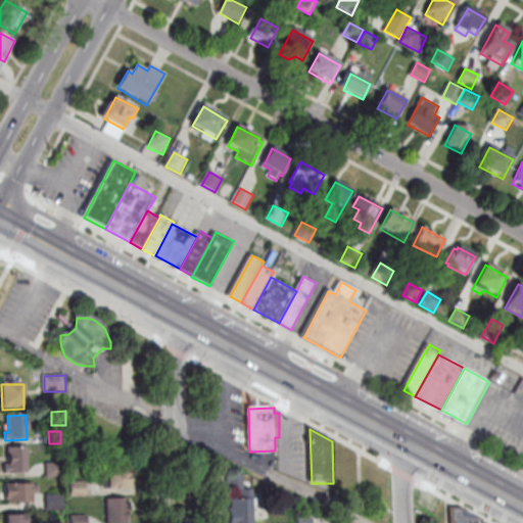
[(25,448),(25,475),(10,476),(10,473),(6,473),(6,465),(10,465),(9,449),(25,448)]
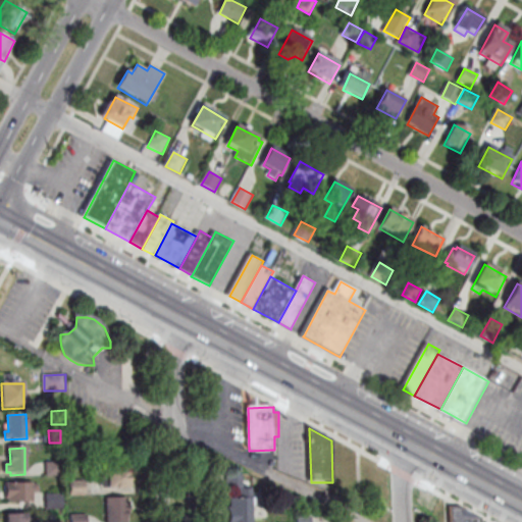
[(48,462),(62,462),(62,476),(48,476),(48,462)]
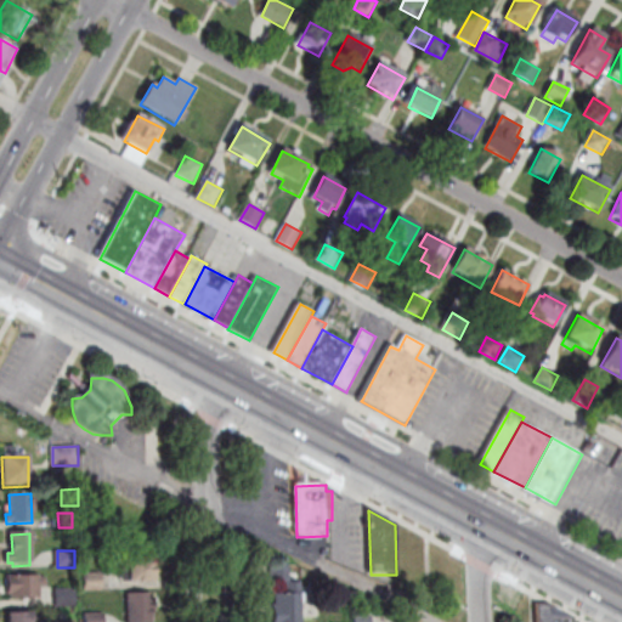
[(154,586),(130,586),(129,560),(153,560),(154,586)]
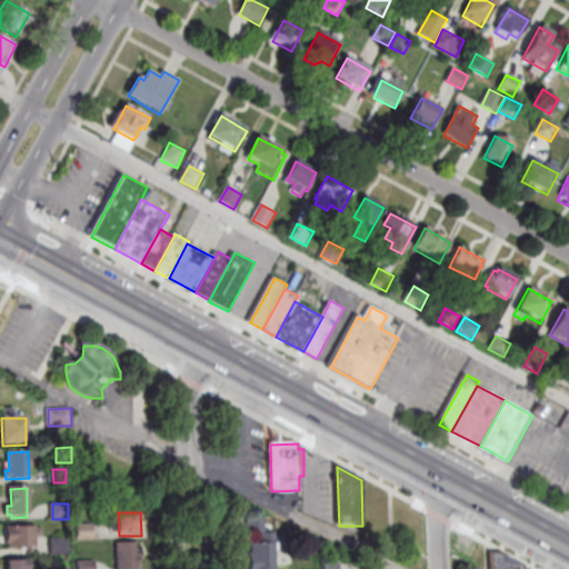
[(263,532),(250,532),(250,518),(263,517),(263,532)]
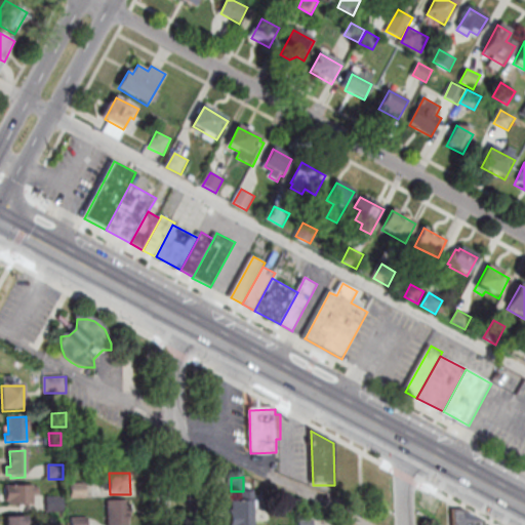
[(71,498),(70,484),(85,483),(86,497),(71,498)]
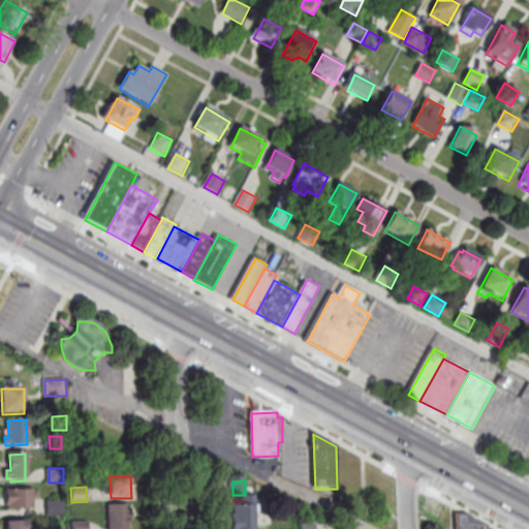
[(39,491),(39,500),(33,500),(33,508),(9,509),(9,505),(7,505),(6,491),(33,490),(33,492),(39,491)]
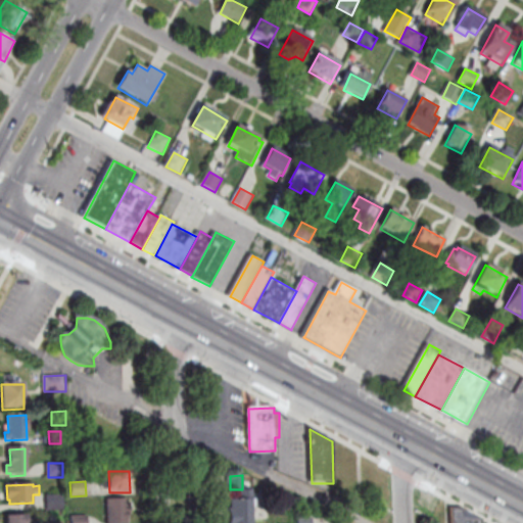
[(253,488),(253,522),(230,522),(230,510),(234,510),(233,498),(242,497),(242,489),(253,488)]
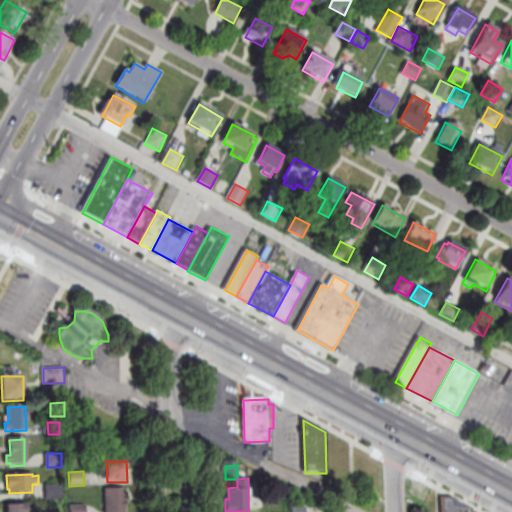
[(63,499),(46,500),(45,484),(62,483),(63,499)]
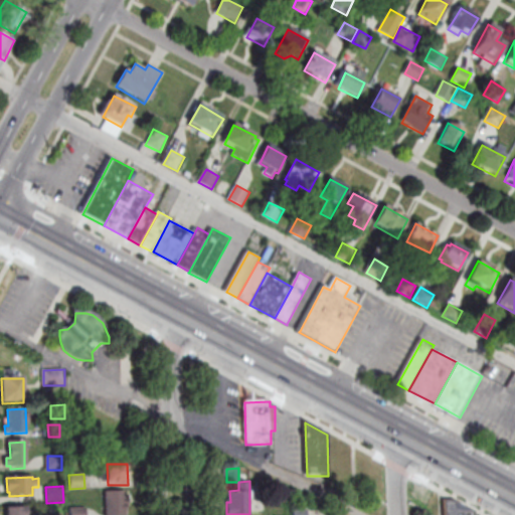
[(106,514),(106,491),(126,491),(126,514),(106,514)]
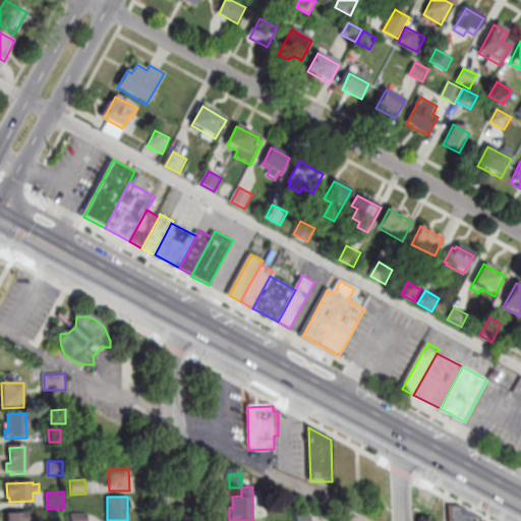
[(451,508),(451,520),(481,520),(459,508),(451,508)]
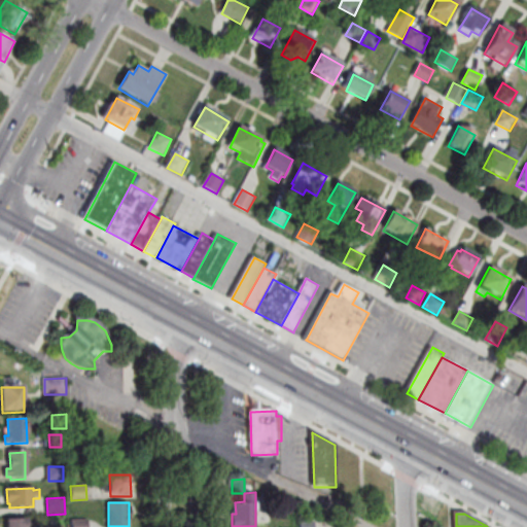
[(2,526),(25,526),(25,517),(3,517),(2,526)]
